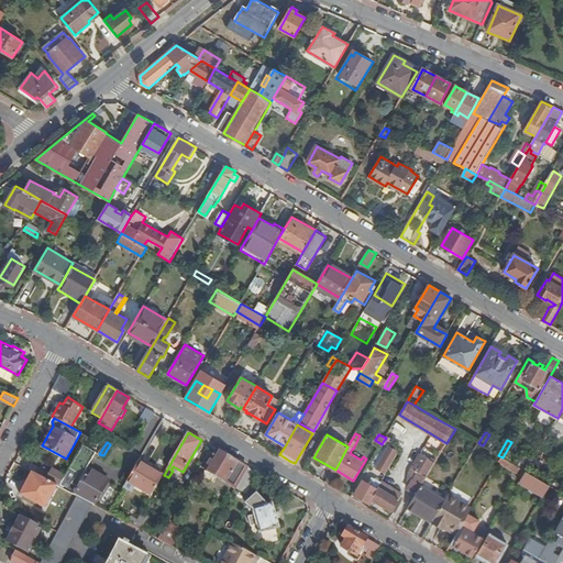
[(371,463),(376,466),(385,472),(397,450),(383,442),(382,444),(371,463)]
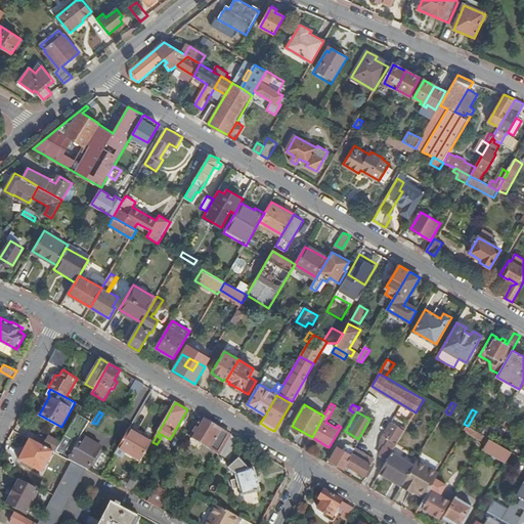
[(90,421),(79,415),(61,443),(56,452),(73,462),(86,469),(89,470),(101,447),(83,436),(77,448),(75,447),(90,421)]
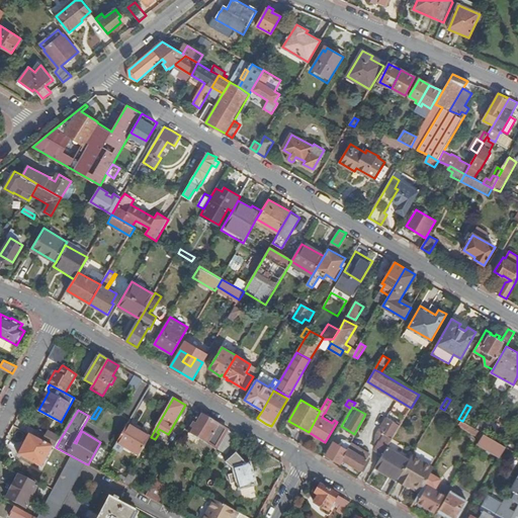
[(189,432),(207,443),(219,424),(199,414),(189,432)]
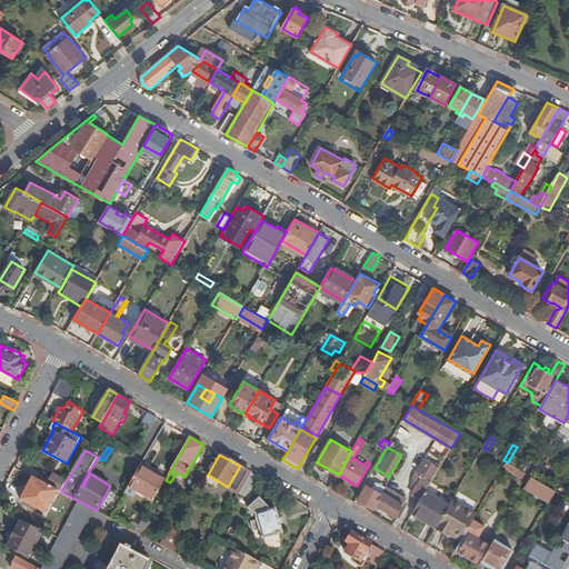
[(415,496),(421,499),(423,496),(431,482),(431,480),(439,467),(426,459),(415,477),(413,487),(417,489),(415,491),(415,496)]
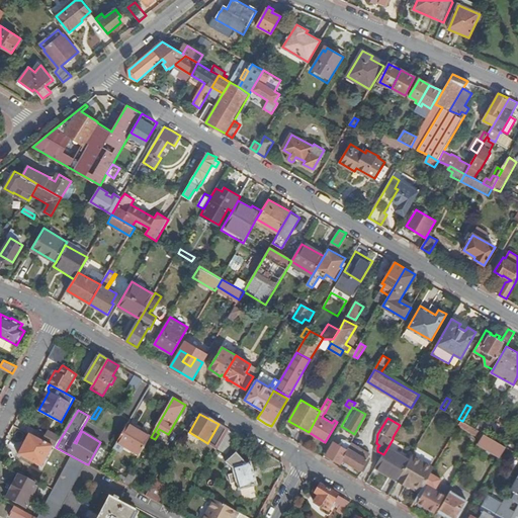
[(491,423),(487,430),(494,434),(501,422),(494,418),(491,423)]
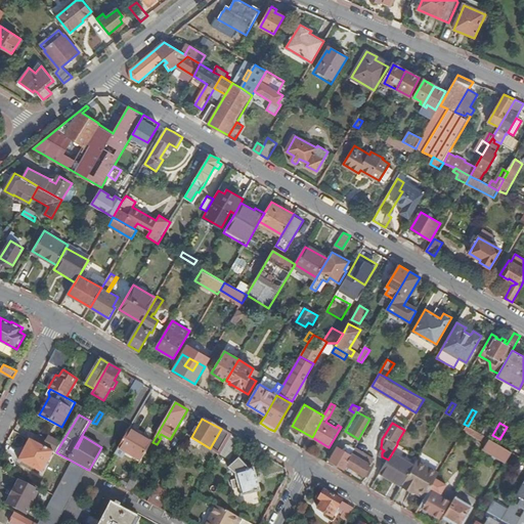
[(483,434),(490,438),(492,435),(496,428),(489,424),(483,434)]
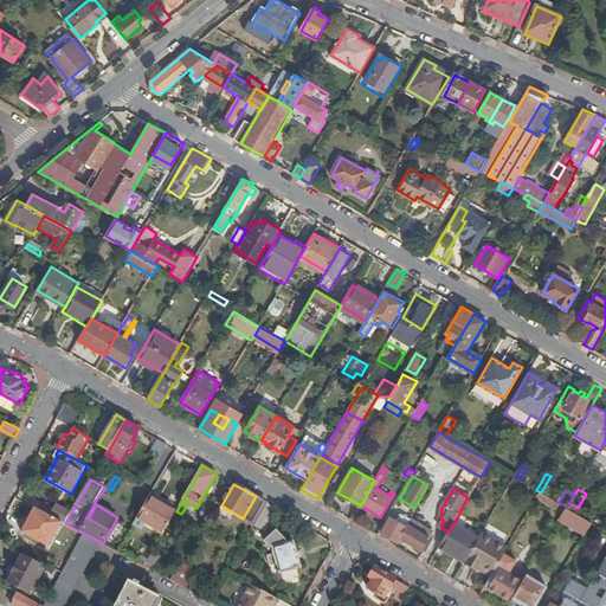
[(563,513),(567,507),(559,502),(541,492),(537,497),(563,513)]
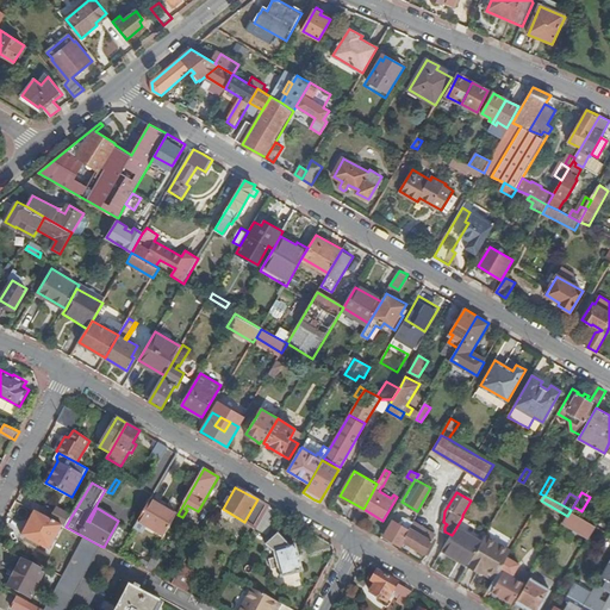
[(244,522),(256,529),(269,506),(263,504),(257,499),(244,522)]
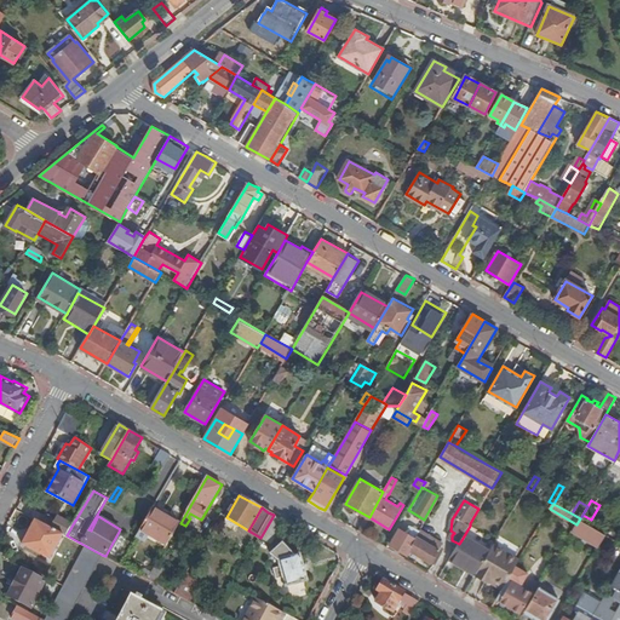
[(408,510),(402,520),(408,523),(414,514),(408,510)]
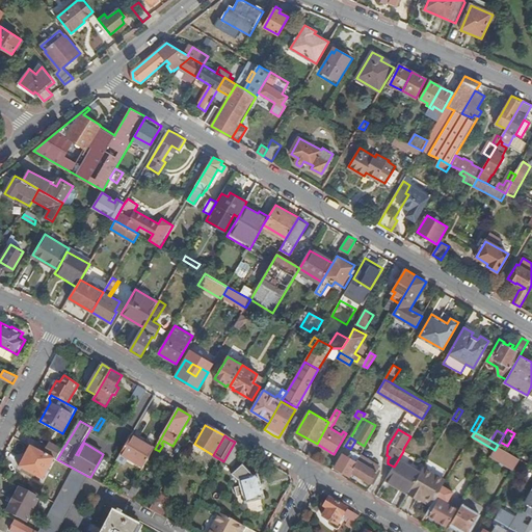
[(141,447),(129,440),(121,454),(143,468),(155,449),(143,444),(141,447)]
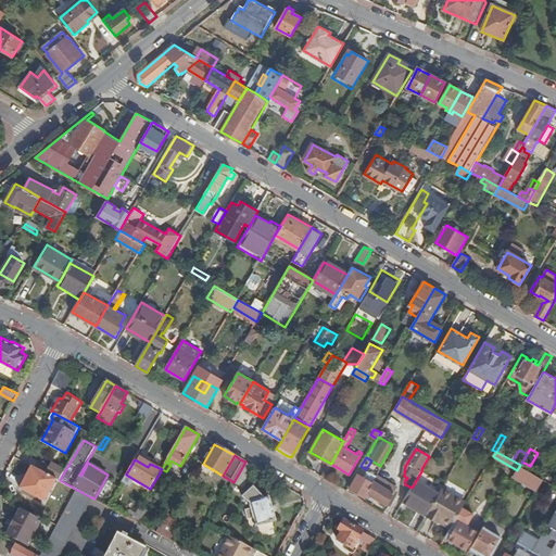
[(243,488),(255,467),(245,462),(234,482),(243,488)]
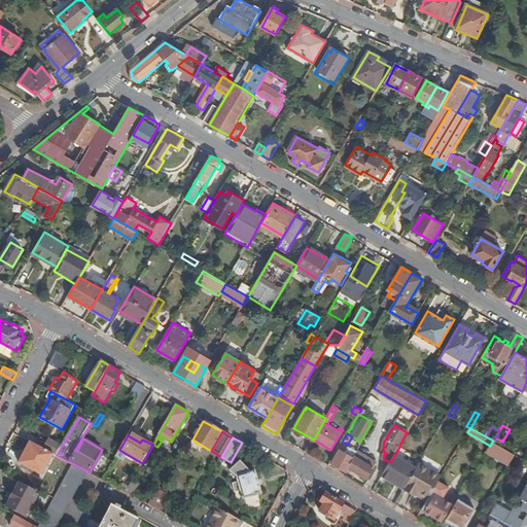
[(44,449),(54,454),(57,455),(62,446),(50,440),(44,449)]
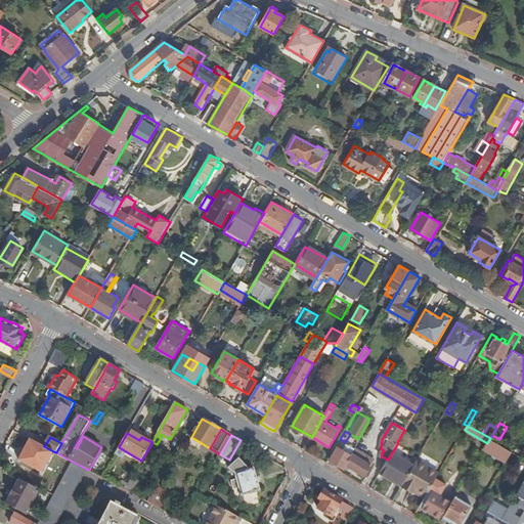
[(484,448),(506,462),(512,451),(490,438),(487,443),(484,448)]
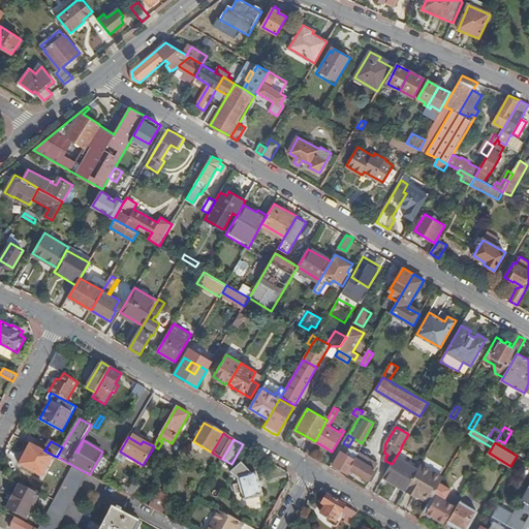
[(44,450),(31,443),(20,464),(42,476),(54,456),(44,450)]
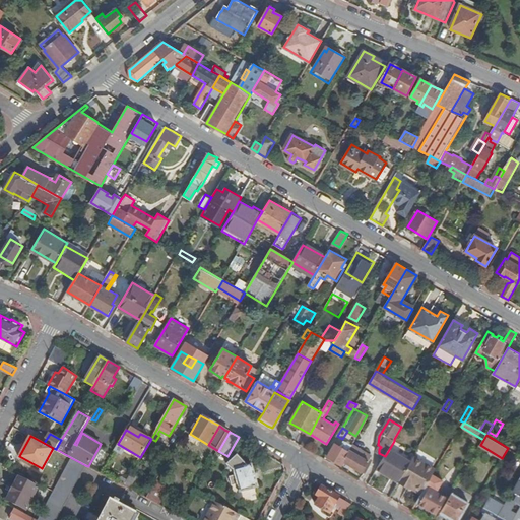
[(327,457),(341,465),(343,461),(349,452),(335,444),(327,457)]
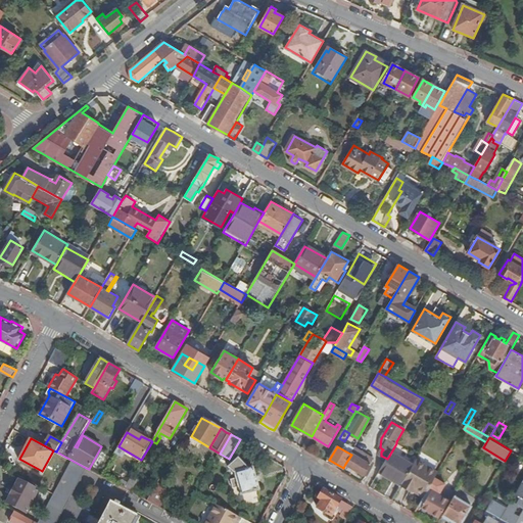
[(351,455),(345,464),(367,476),(373,466),(371,464),(374,459),(354,447),(351,455)]
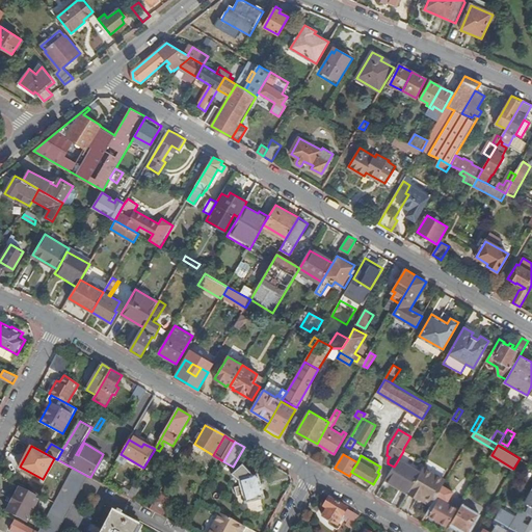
[(386,482),(407,495),(408,493),(419,477),(396,463),(394,467),(386,482)]
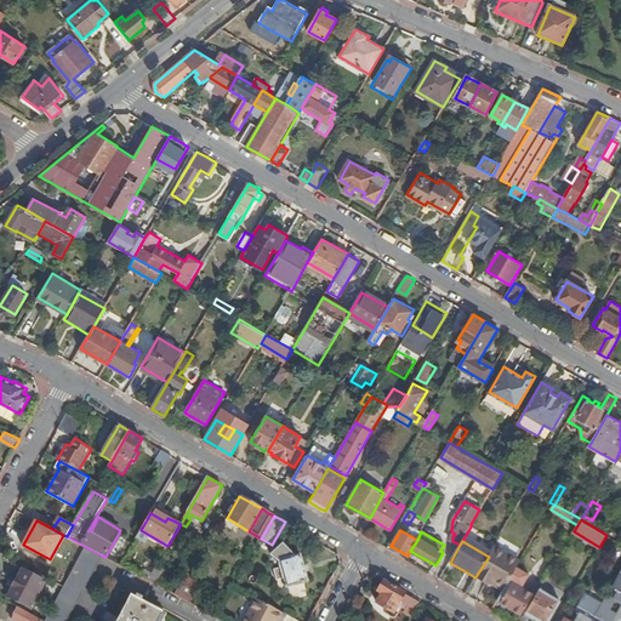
[(286,587),(308,581),(301,554),(295,557),(284,543),(272,554),(279,562),(281,568),(274,569),(277,580),(284,577),(286,587)]
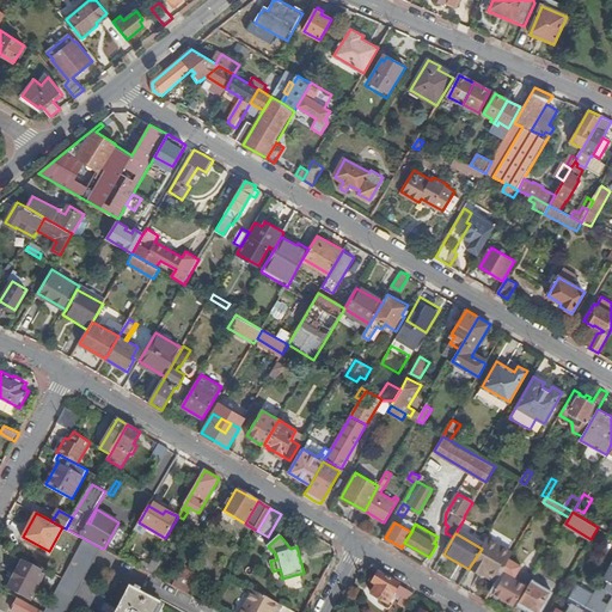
[(499,577),(510,558),(513,554),(488,538),(482,549),(470,567),(483,575),(487,570),(499,577)]
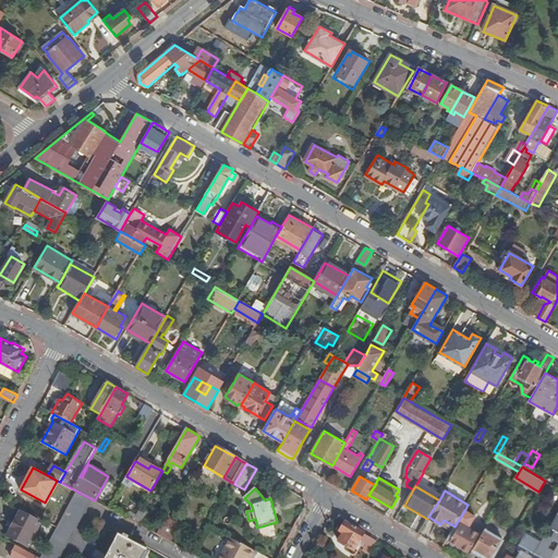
[(77,492),(58,526),(49,542),(41,557),(40,557),(60,557),(92,499),(77,492)]
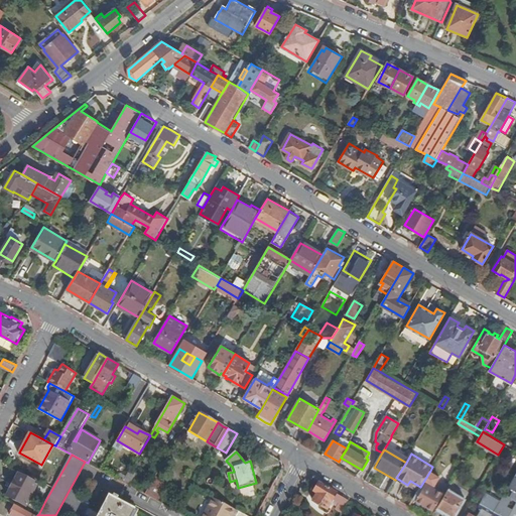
[(107,457),(100,469),(111,475),(118,463),(107,457)]
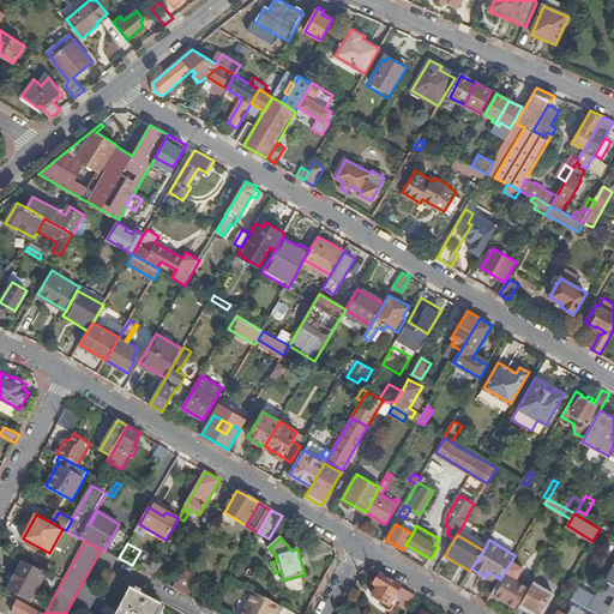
[(498,584),(492,594),(515,607),(527,587),(517,581),(524,567),(512,560),(500,579),(498,584)]
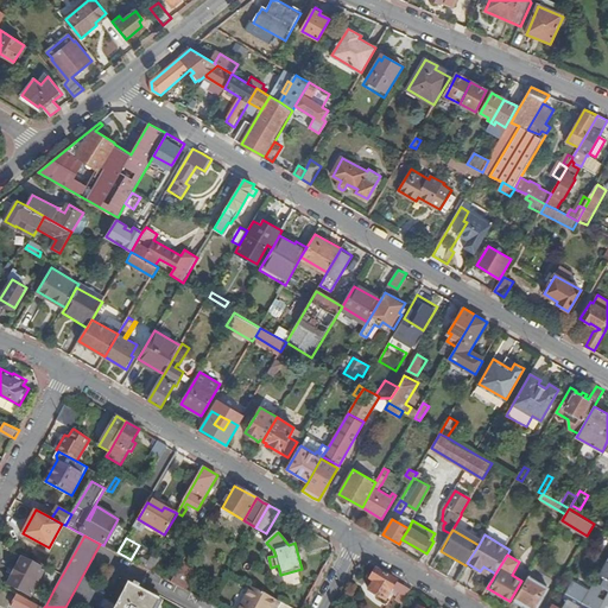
[(23,557),(16,571),(38,582),(45,569),(23,557)]
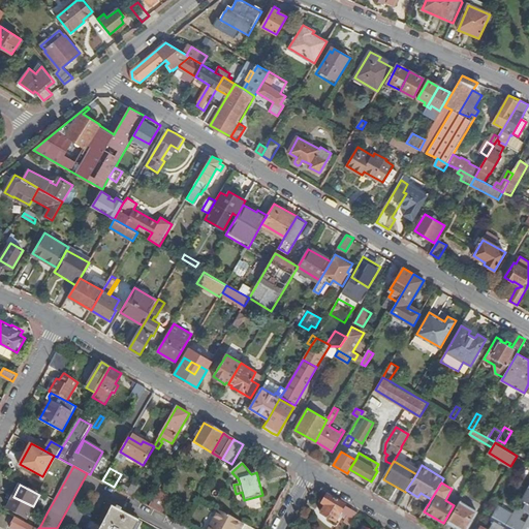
[(528,528),(528,486),(510,518),(507,523),(518,528),(528,528)]
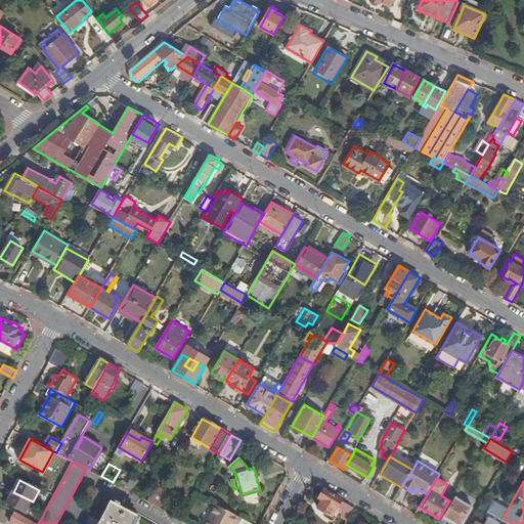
[(158,485),(148,500),(155,505),(157,500),(163,504),(169,491),(158,485)]
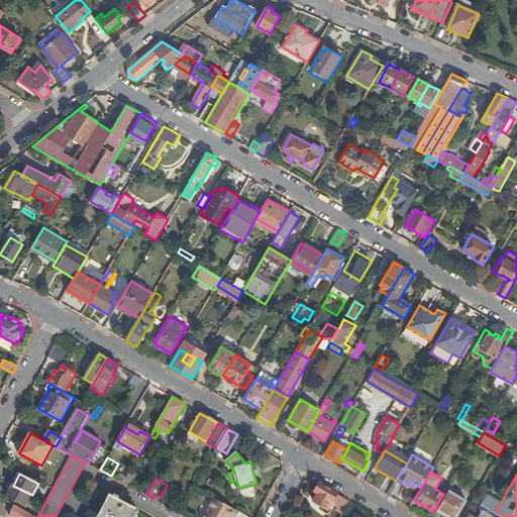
[(408,486),(419,492),(421,488),(411,482),(408,486)]
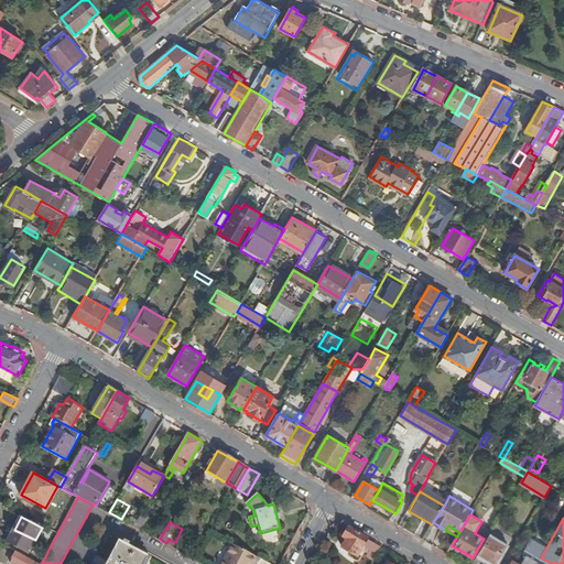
[(381,546),(349,528),(344,538),(348,540),(343,548),(358,556),(364,545),(371,549),(368,555),(373,559),(381,546)]
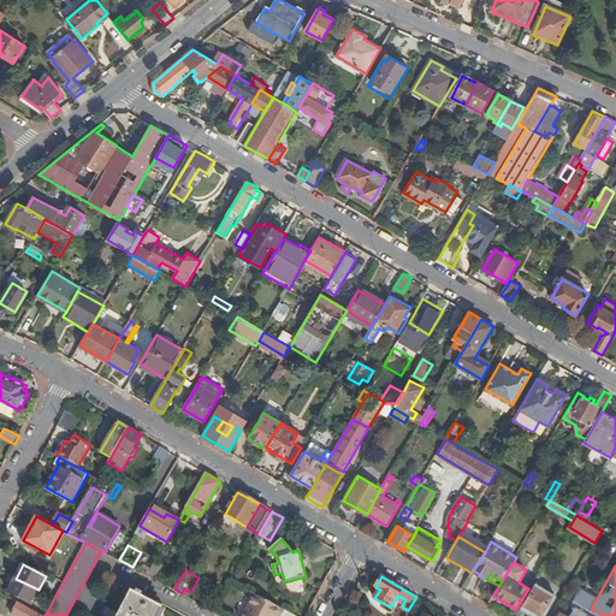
[(39,590),(16,579),(10,592),(31,604),(39,590)]
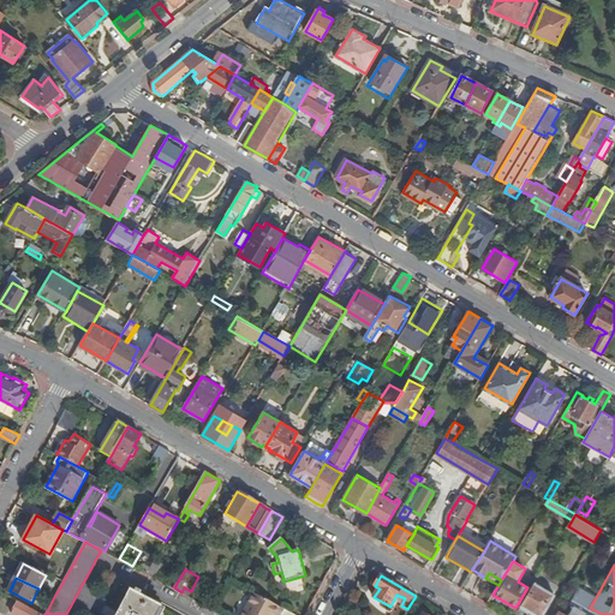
[(535,583),(521,605),(537,614),(542,614),(553,597),(556,599),(557,596),(535,583)]
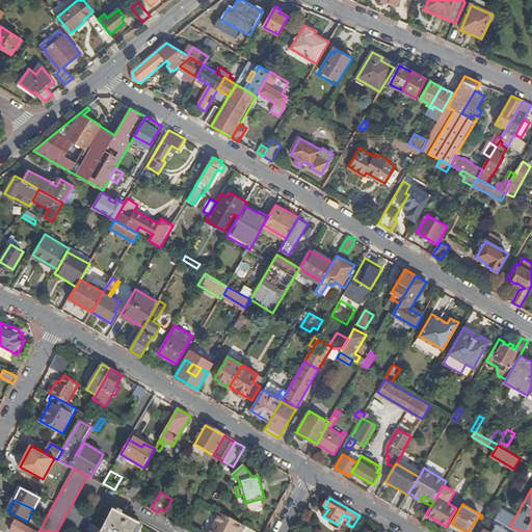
[(135,531),(140,524),(113,509),(101,531),(135,531)]
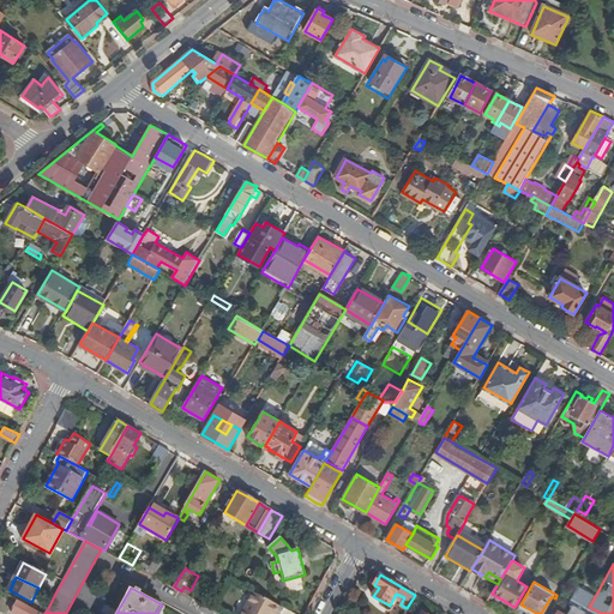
[(241,613),(277,613),(282,607),(254,591),(241,613)]
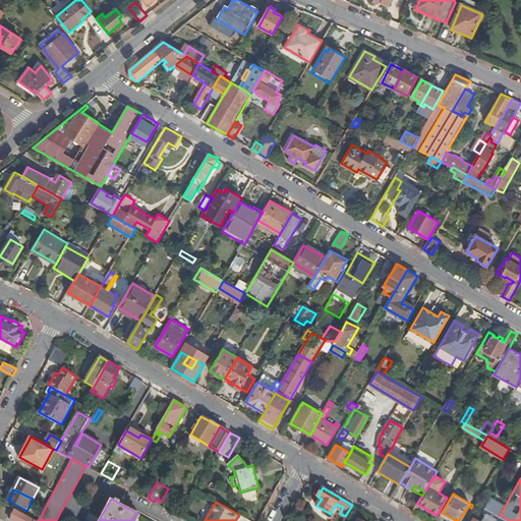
[(496,520),(499,517),(500,515),(503,510),(491,504),(480,520),(474,517),(471,520),(496,520)]
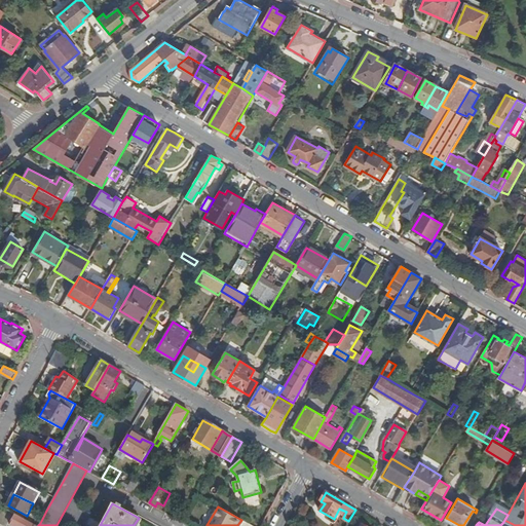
[(38,525),(39,525),(16,514),(11,524),(14,525),(38,525)]
